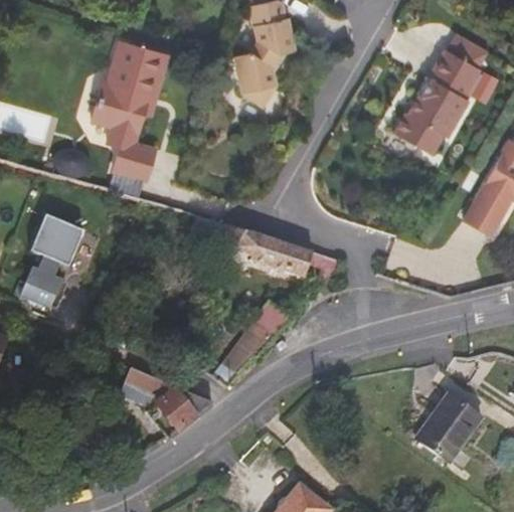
[(237,51),(245,90),(265,102),(278,80),(275,65),(285,49),(296,47),(289,14),(286,15),(283,0),(262,0),(251,2),(254,22),(258,21),(261,37),(254,47),(237,51)]
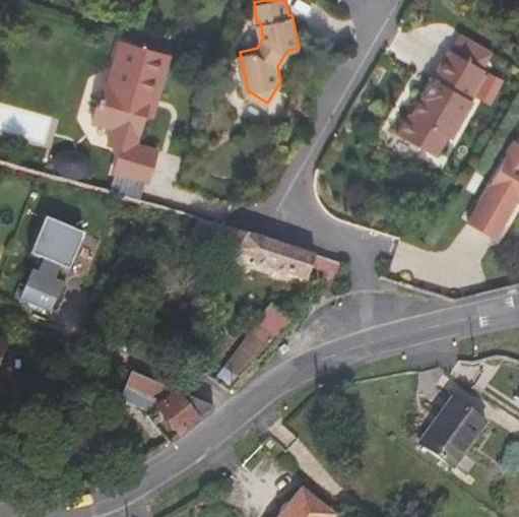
[(148,97),(157,99),(169,58),(120,43),(108,83),(104,82),(92,121),(114,127),(109,144),(121,147),(114,172),(147,181),(157,148),(135,143),(143,114),(148,97)]
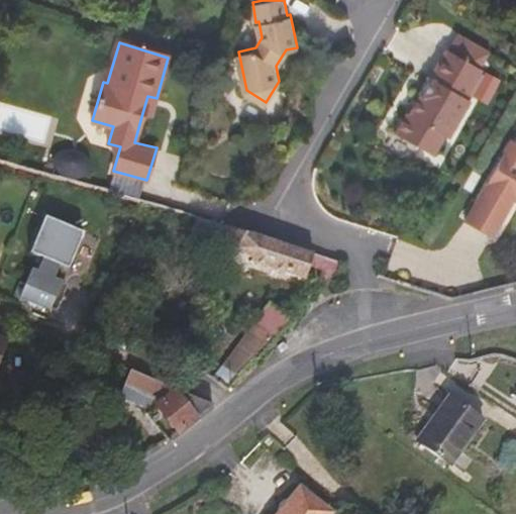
[(481,65),(445,45),(428,74),(417,90),(419,92),(408,110),(406,109),(395,129),(431,150),(443,131),(450,128),(469,96),(465,94),(481,65)]
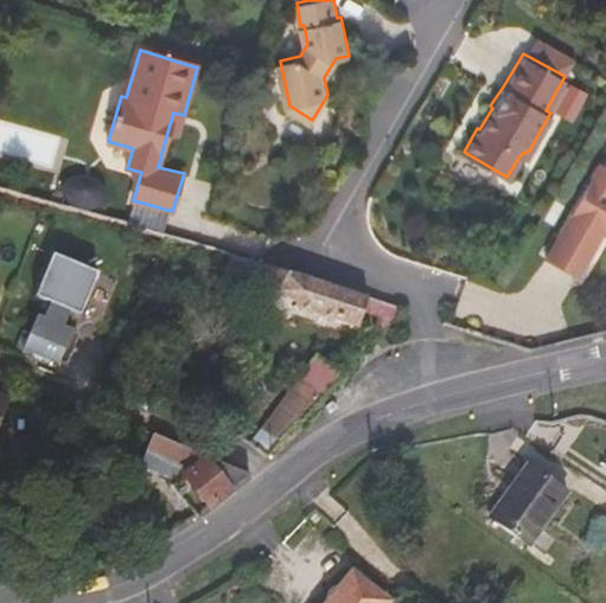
[(490,106),(503,87),(501,84),(488,104),(490,106)]
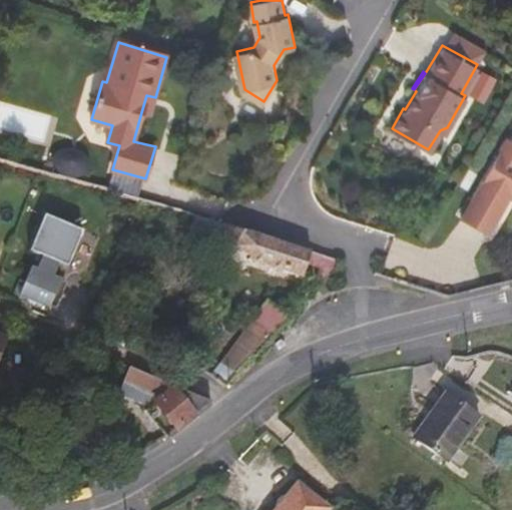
[(150,115),(155,97),(146,95),(141,112),(150,115)]
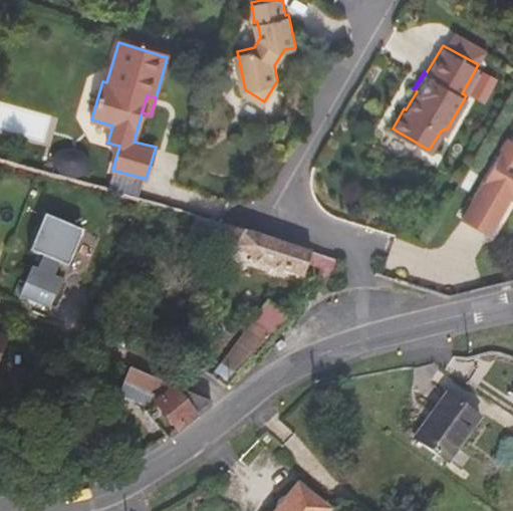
[(88,172),(91,169),(92,163),(90,157),(86,152),(82,148),(73,146),(67,146),(62,146),(59,148),(56,150),(53,155),(52,160),(54,165),(59,171),(64,174),(74,177),(82,176),(88,172)]
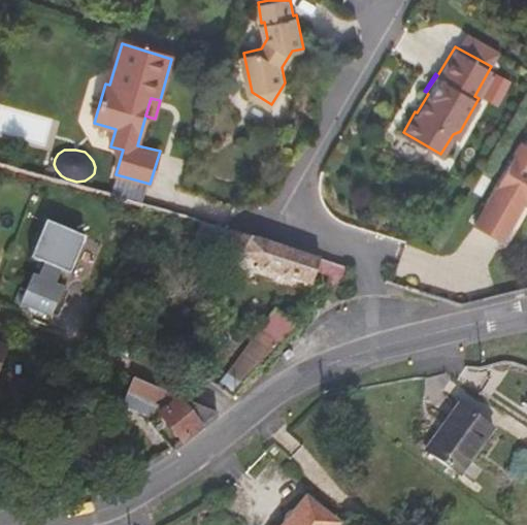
[(526,157),(515,151),(474,221),(502,237),(525,198),(526,198),(526,157)]
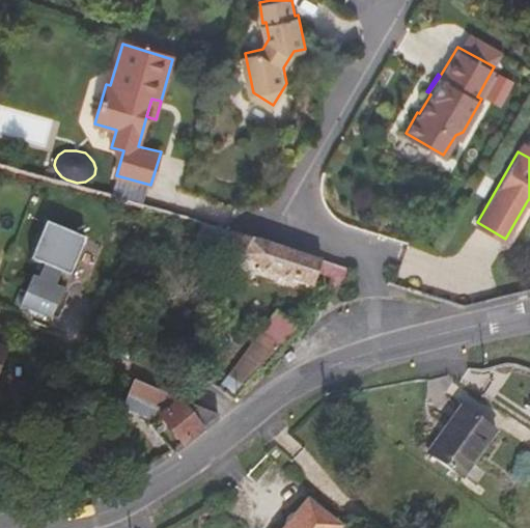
[(45,261),(39,276),(52,280),(57,267),(72,272),(85,234),(46,220),(32,257),(45,261)]
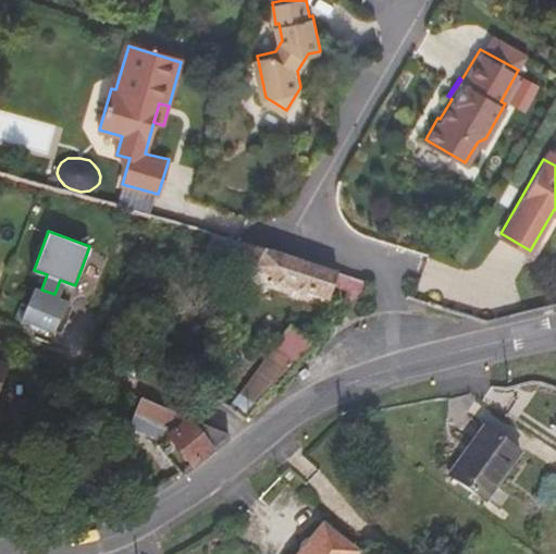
[(241,250),(247,243),(241,241),(211,233),(206,251),(236,260),(237,256),(241,250)]
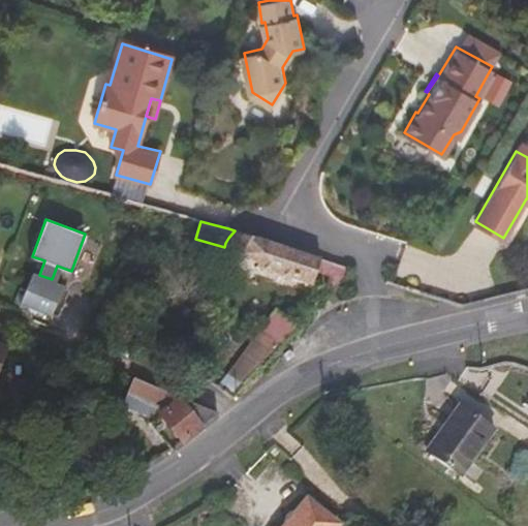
[(312,284),(321,258),(300,251),(235,230),(228,238),(225,243),(257,261),(256,267),(312,284)]
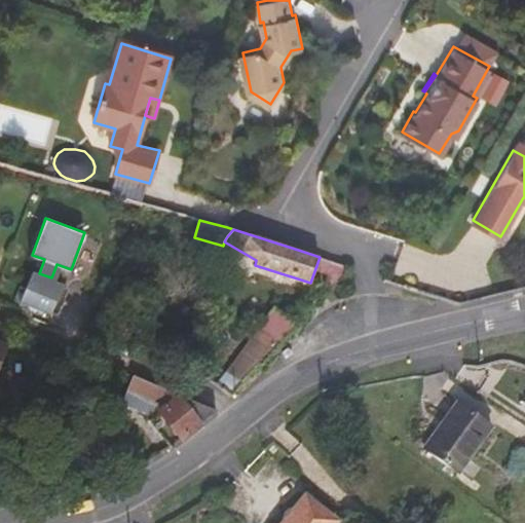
[(22,300),(52,311),(64,282),(51,277),(39,273),(33,271),(22,300)]
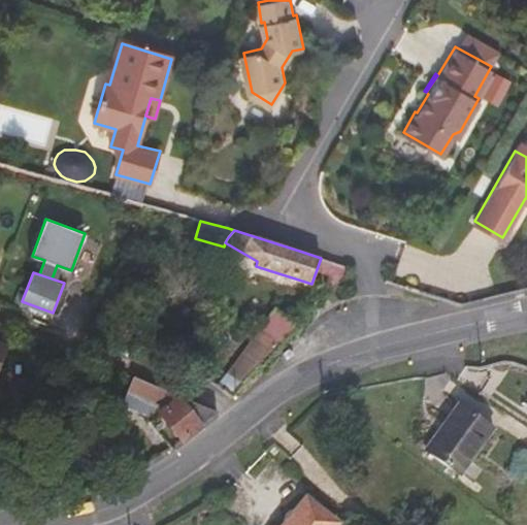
[(262,363),(299,323),(275,305),(260,326),(264,329),(246,352),(262,363)]
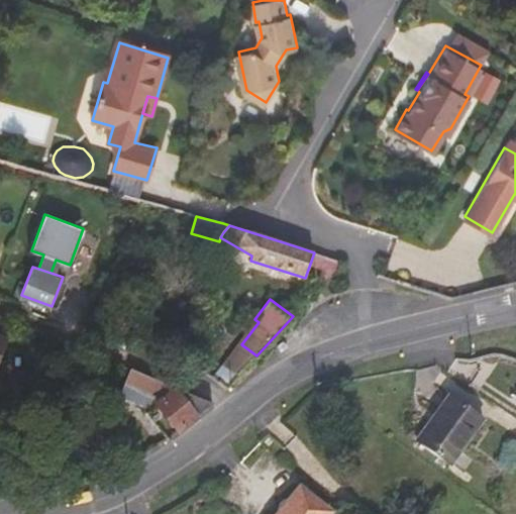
[(171,436),(214,402),(133,369),(122,395),(151,407),(147,411),(168,437),(171,436)]
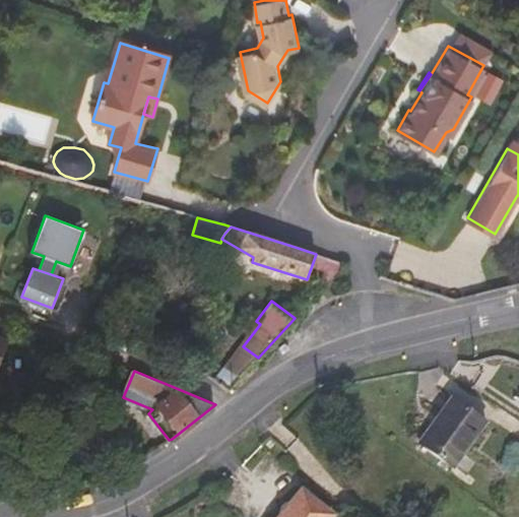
[(452,396),(419,442),(452,464),(484,419),(452,396)]
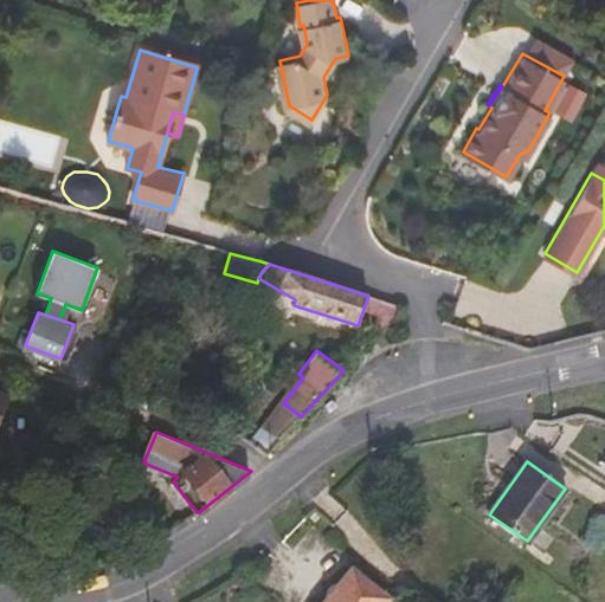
[(323,601),(383,601),(388,596),(352,568),(323,601)]
